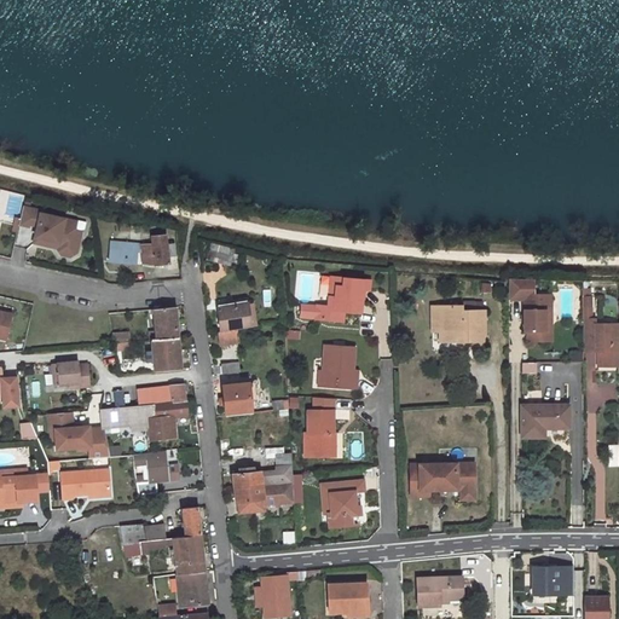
[(53,210),(25,204),(22,218),(22,221),(30,224),(32,221),(40,223),(38,235),(61,239),(59,246),(63,250),(73,253),(79,249),(82,230),(76,229),(79,219),(53,213),(53,210)]
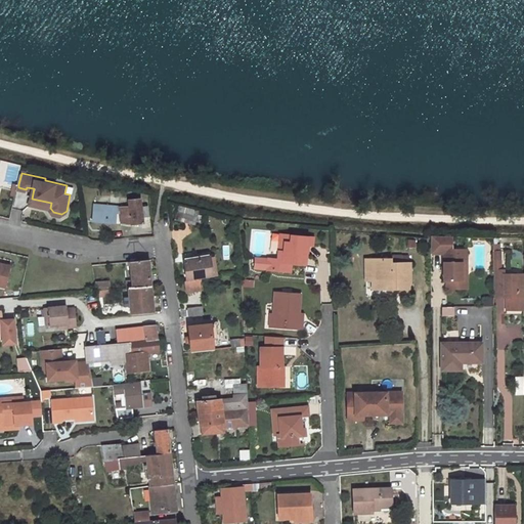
[(142,200),(130,201),(130,207),(121,208),(123,224),(131,225),(144,224),(143,217),(148,216),(147,206),(142,207),(142,200)]
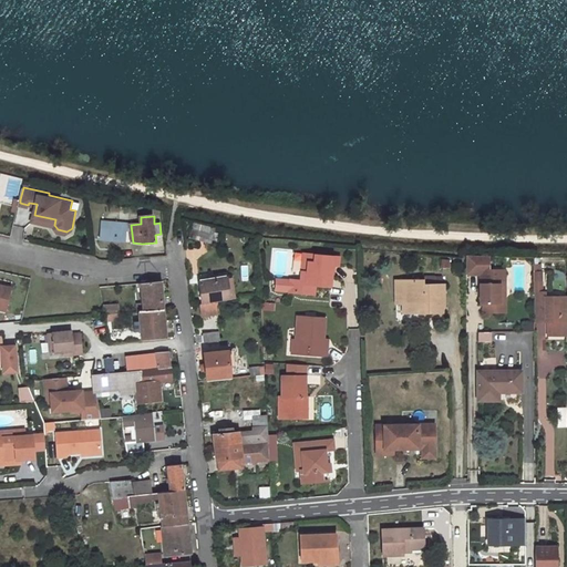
[(191,222),(187,237),(206,241),(210,227),(191,222)]
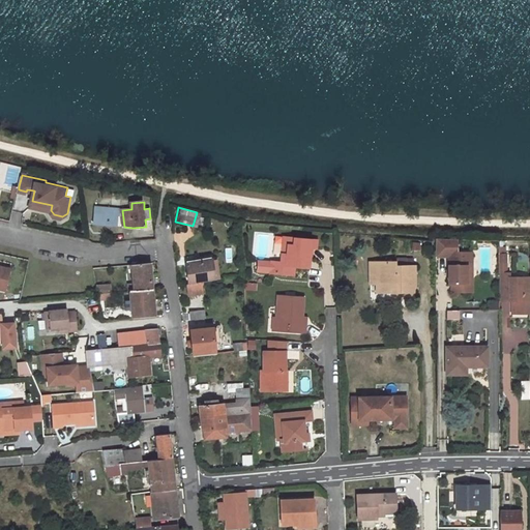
[(107,215),(106,225),(117,226),(117,217),(107,215)]
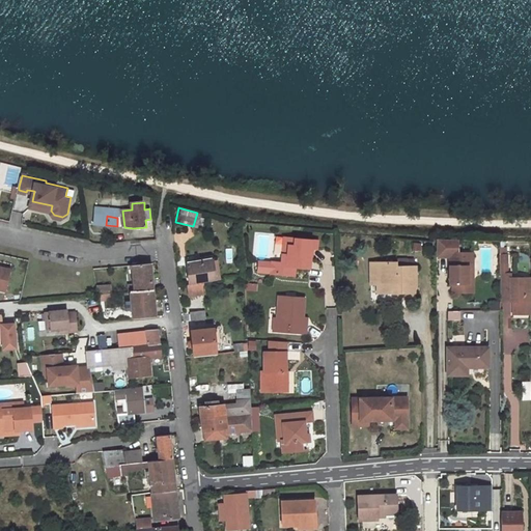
[(295,243),(283,243),(283,260),(274,261),(274,262),(261,262),(260,273),(274,273),(291,273),(291,264),(297,264),(306,264),(306,255),(312,255),(311,245),(311,235),(294,235),(295,243)]
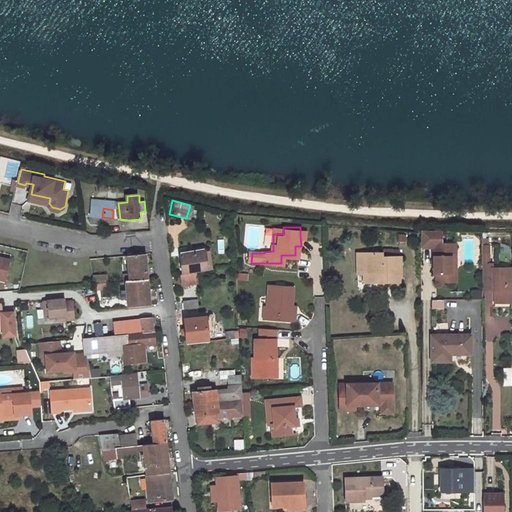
[(445,230),(422,228),(422,247),(432,248),(432,274),(434,274),(434,282),(450,282),(450,257),(459,257),(459,244),(445,242),(445,230)]
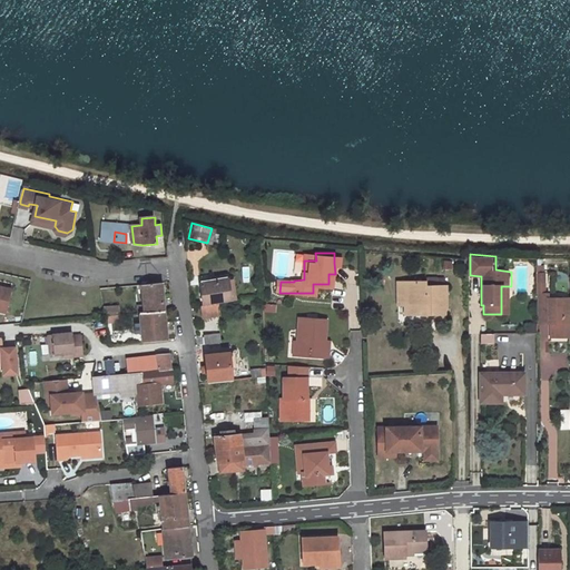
[(228,279),(224,281),(227,302),(233,301),(228,279)]
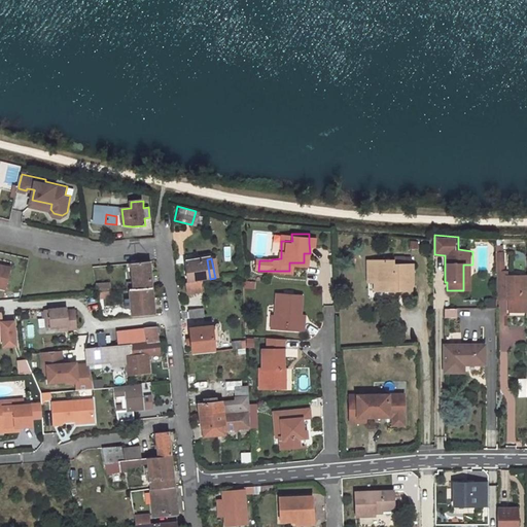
[(207,259),(183,262),(186,283),(201,281),(210,279),(207,259)]
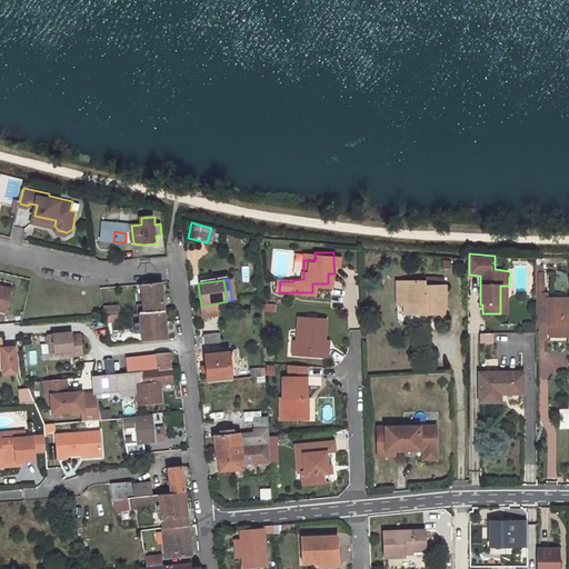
[(162,281),(143,283),(145,305),(141,305),(141,312),(166,311),(162,281)]
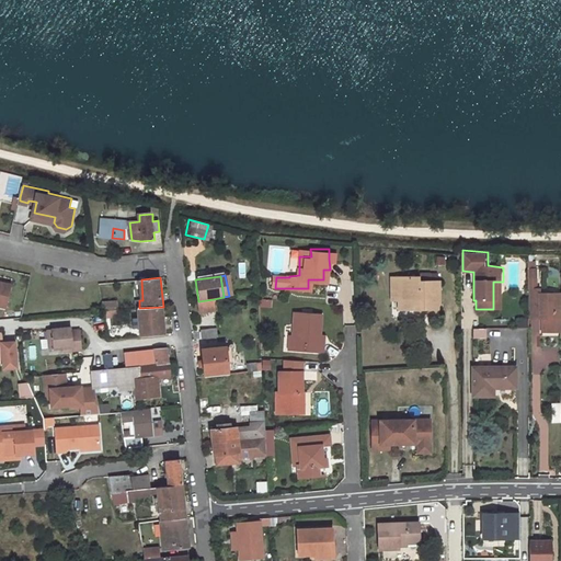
[(423,278),(396,277),(395,283),(403,283),(403,300),(402,300),(401,310),(416,310),(416,307),(423,308),(423,310),(442,310),(442,283),(423,283),(423,278)]
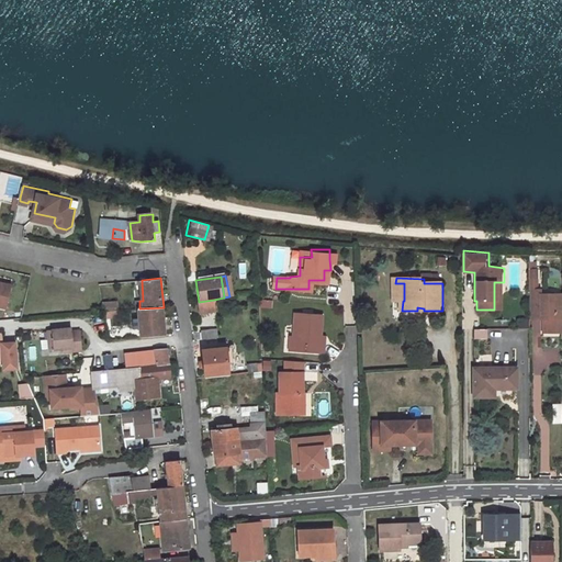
[(12,284),(0,281),(0,306),(8,308),(12,284)]
